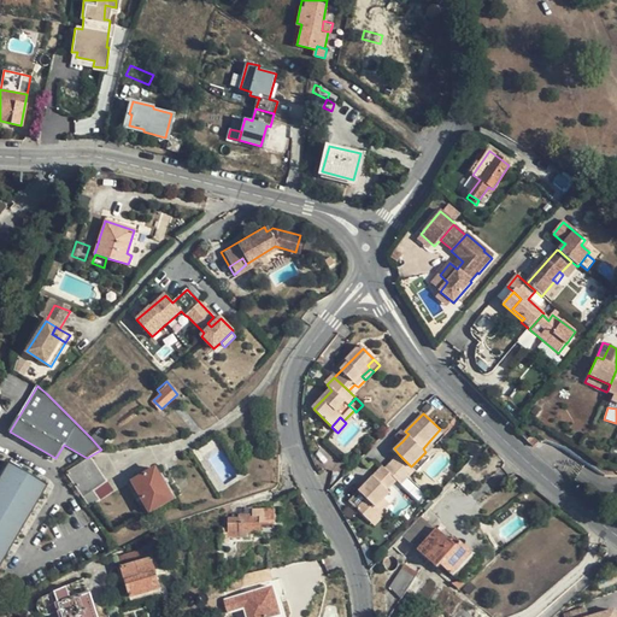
[(529,440),(538,432),(528,422),(519,432),(529,440)]
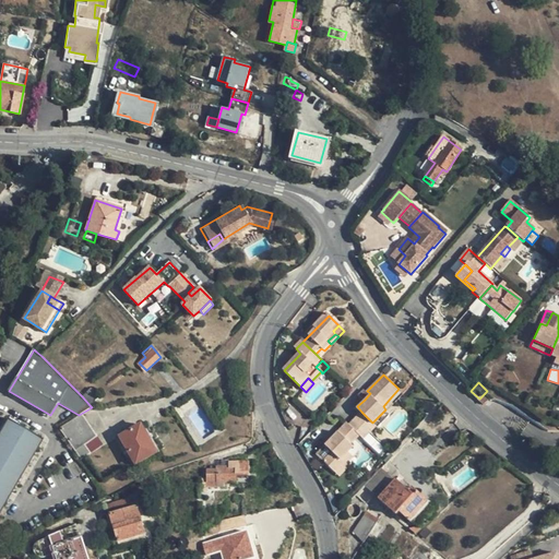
[(91,388),(82,396),(90,405),(98,396),(91,388)]
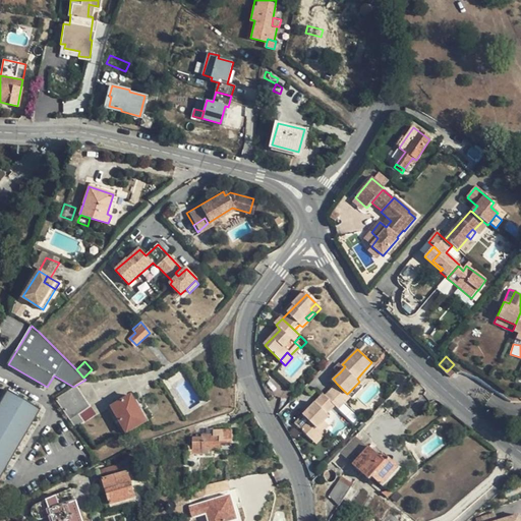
[(335,367),(340,372),(345,366),(342,364),(340,362),(335,367)]
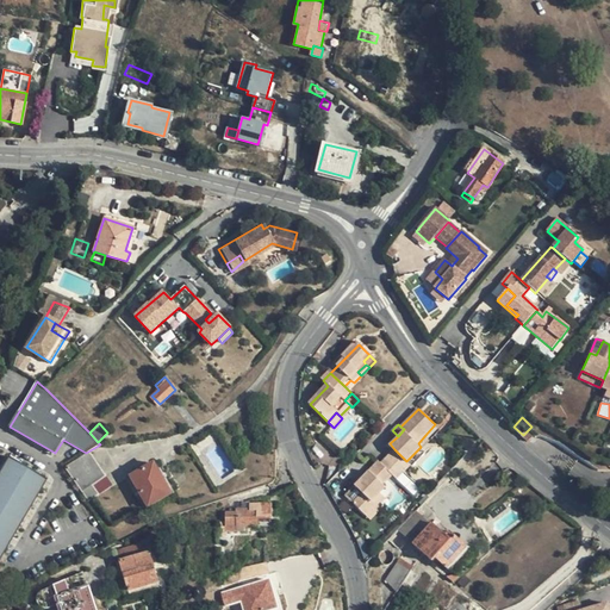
[(537,431),(531,427),(523,435),(529,440),(535,435),(537,431)]
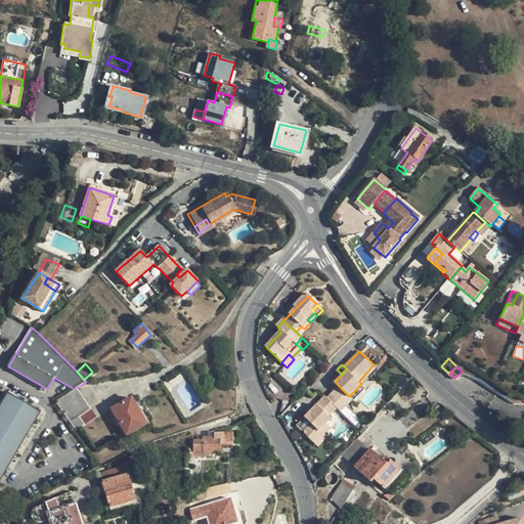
[(367,377),(365,374),(359,381),(361,384),(367,377)]
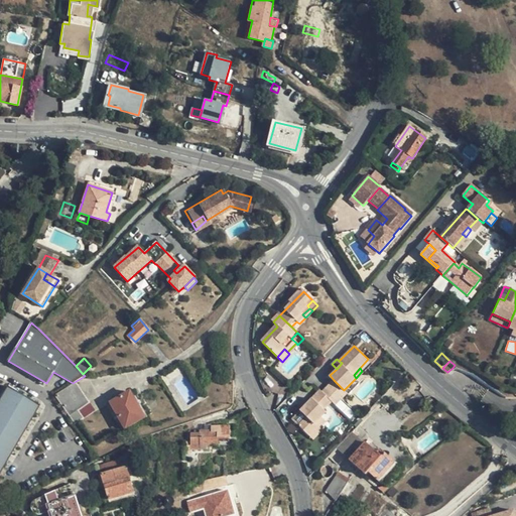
[(347,392),(344,390),(334,380),(329,385),(342,397),(347,392)]
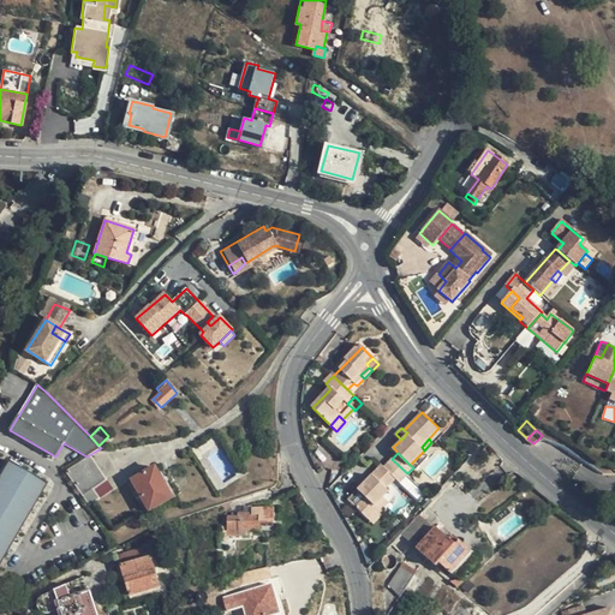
[(93,489),(106,481),(90,457),(67,471),(90,505),(99,499),(93,489)]
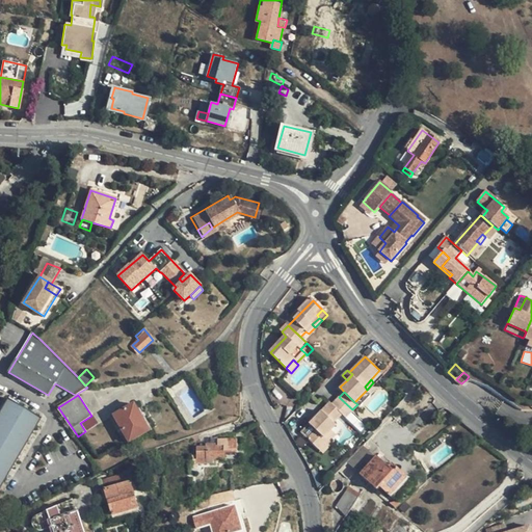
[(326,436),(333,430),(339,424),(337,421),(344,413),(347,416),(352,409),(339,397),(334,402),(331,401),(312,422),(318,428),(310,436),(320,447),(328,439),(326,436)]
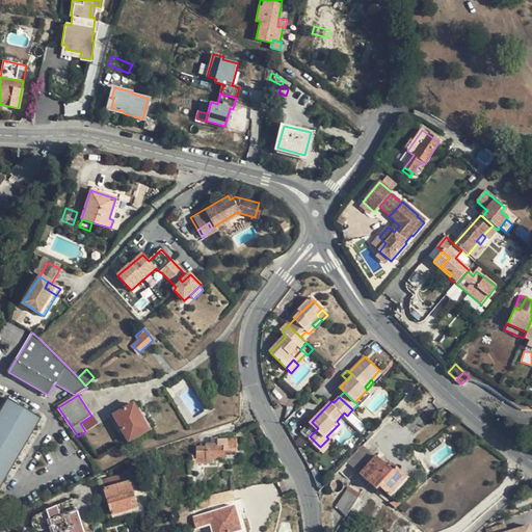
[(0,409),(0,486),(41,419),(7,399),(0,409)]
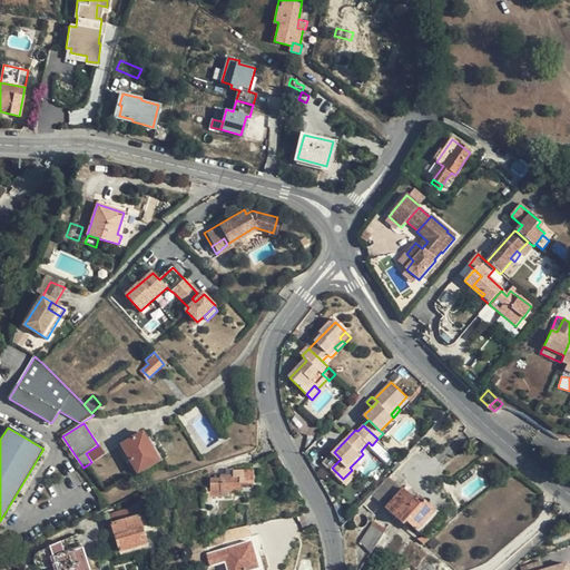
[(144,434),(124,445),(138,472),(158,461),(144,434)]
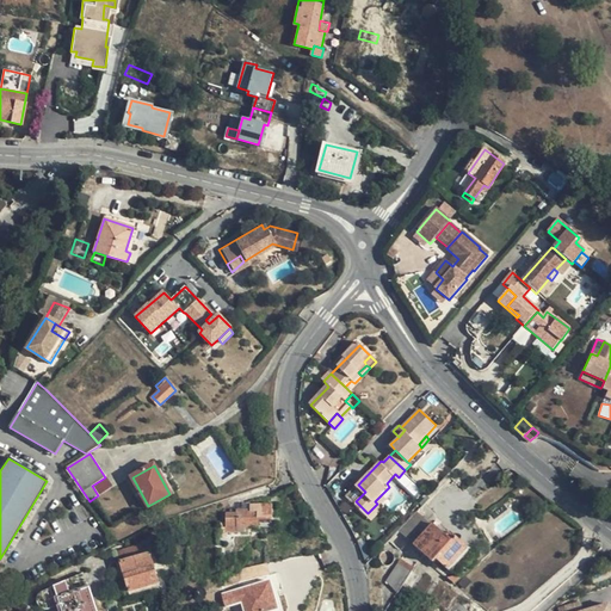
[(111,486),(105,477),(92,486),(98,495),(111,486)]
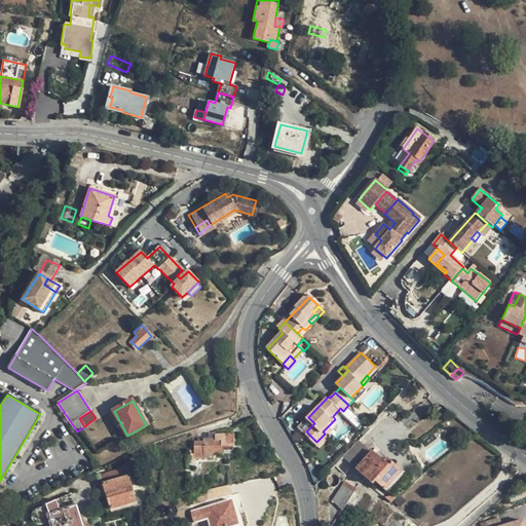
[(332,429),(329,425),(323,431),(325,434),(316,442),(321,446),(330,437),(328,435),(332,429)]
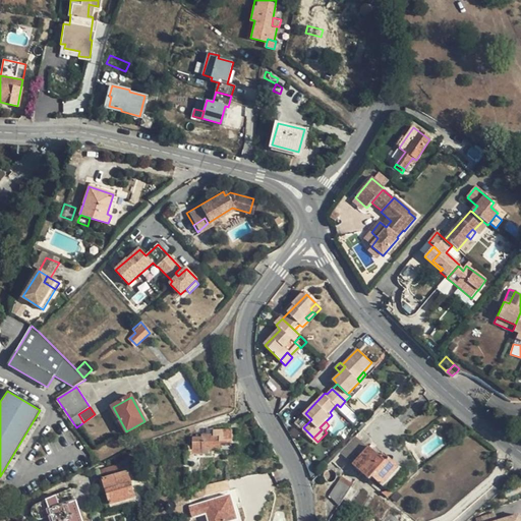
[(214,437),(210,436),(209,448),(212,448),(218,448),(219,441),(231,442),(231,431),(228,431),(229,426),(215,426),(214,430),(214,437)]
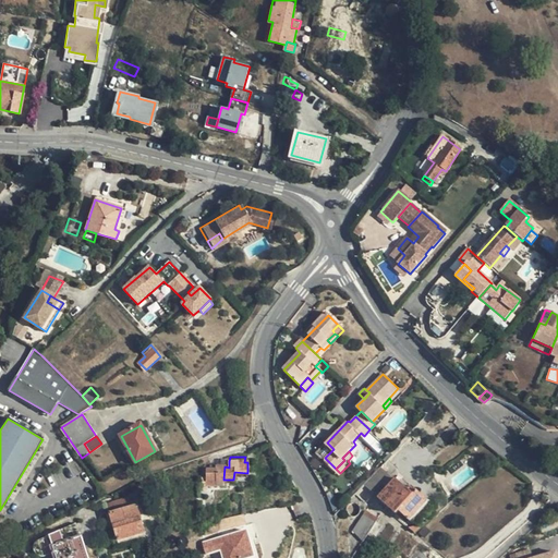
[(395,465),(388,460),(380,468),(387,474),(395,465)]
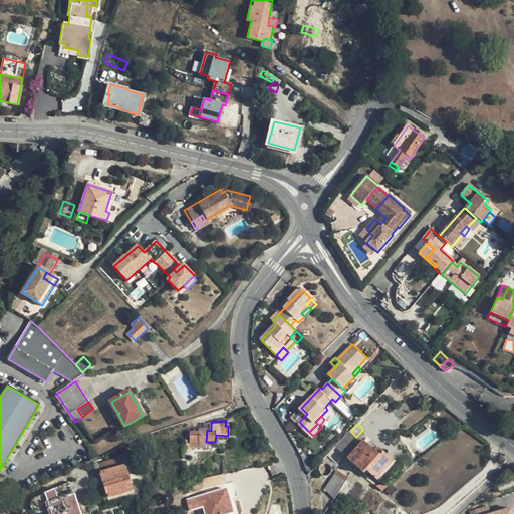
[(193,433),(192,448),(202,448),(202,442),(206,442),(207,430),(205,430),(201,430),(195,429),(195,433),(193,433)]
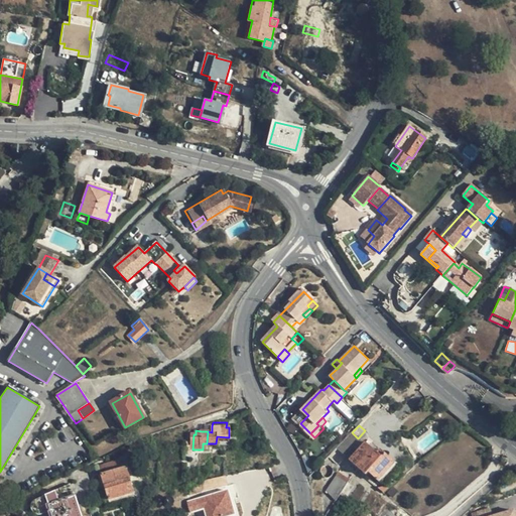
[(363,443),(358,438),(352,432),(329,456),(338,465),(347,456),(349,458),(363,443)]
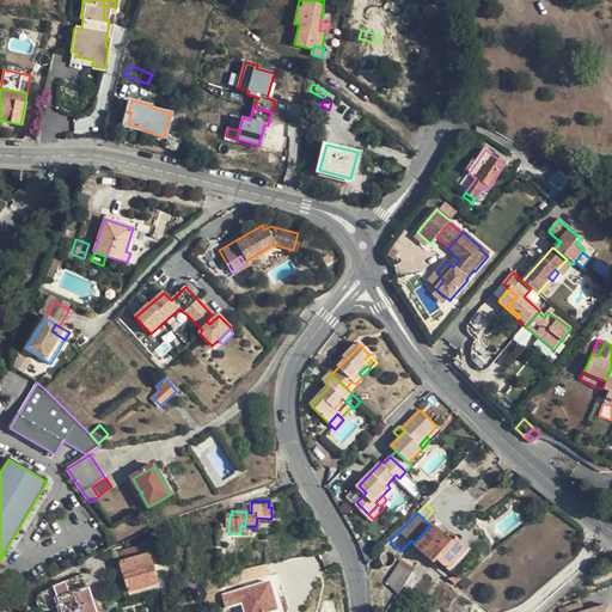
[(177,520),(165,524),(166,533),(173,532),(176,531),(177,520)]
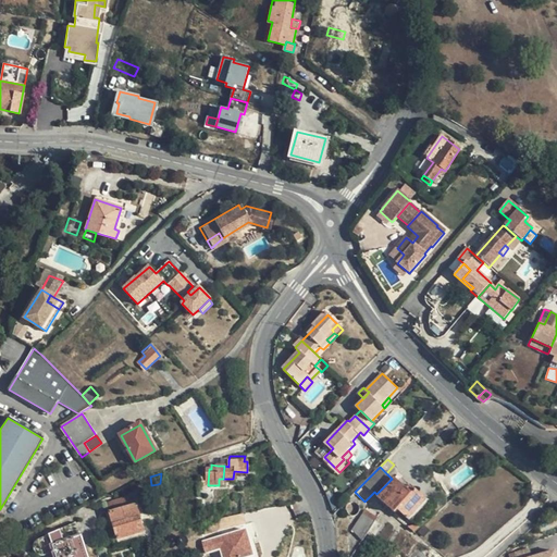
[(411,493),(406,487),(394,477),(392,479),(376,494),(395,511),(398,508),(409,518),(425,499),(415,490),(411,493)]
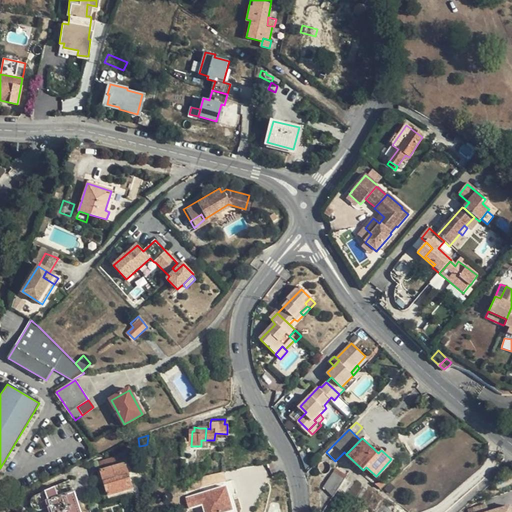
[(145,447),(145,445),(139,446),(140,457),(146,456),(146,455),(152,454),(151,447),(145,447)]
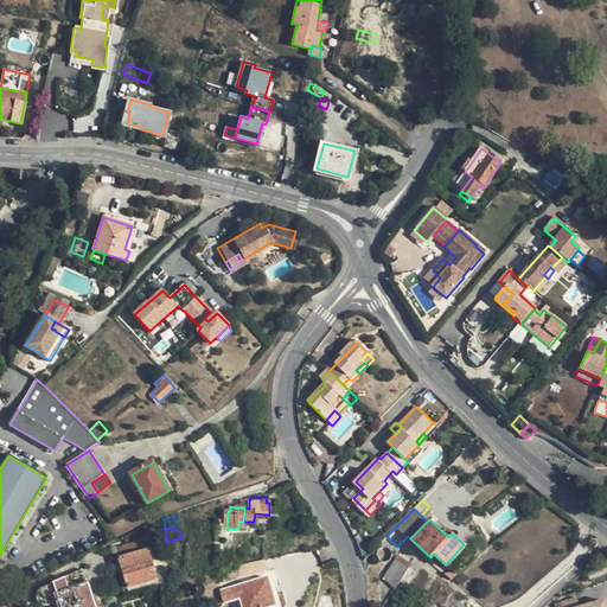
[(146,541),(117,548),(128,587),(157,580),(146,541)]
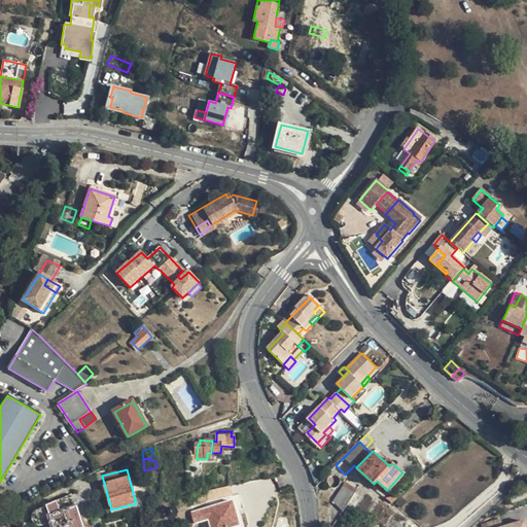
[(361,496),(343,484),(332,500),(342,511),(337,521),(343,525),(361,496)]
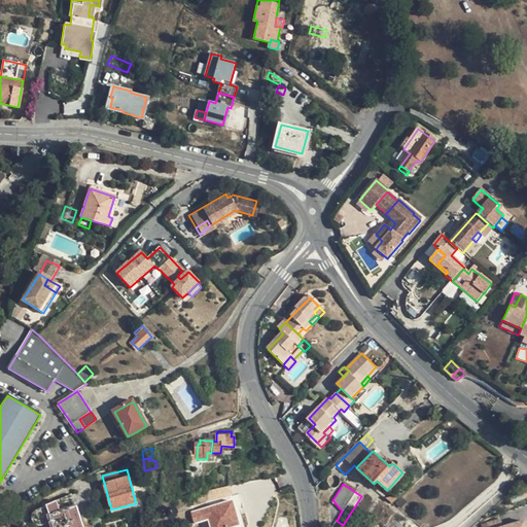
[(230,486),(208,491),(203,492),(204,501),(231,496),(230,486)]
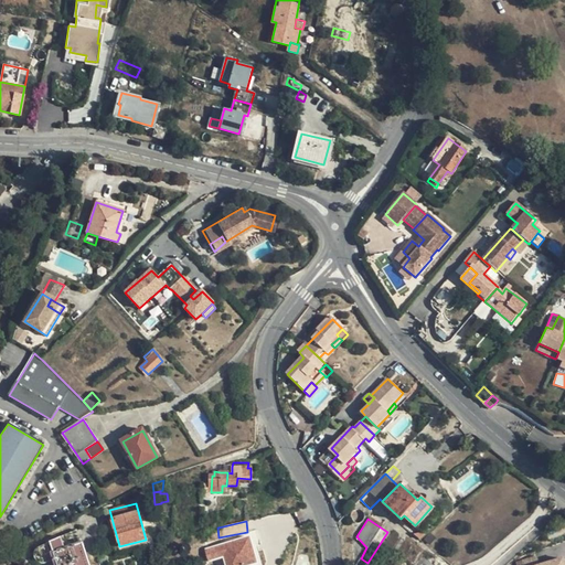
[(88,564),(77,529),(38,546),(34,551),(34,556),(35,560),(38,562),(40,563),(43,563),(54,558),(55,564),(88,564)]
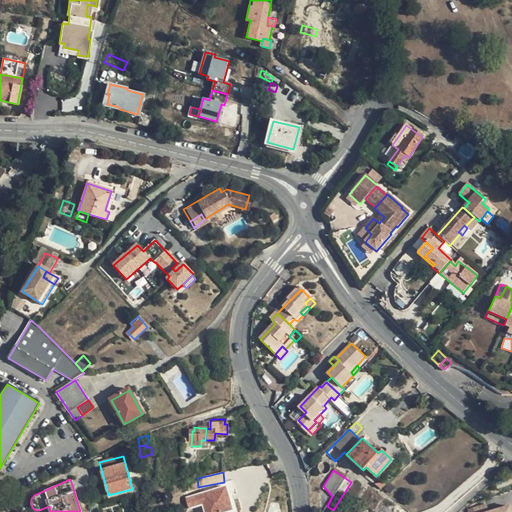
[(228,511),(233,510),(226,487),(186,498),(189,509),(203,505),(205,511),(228,511)]
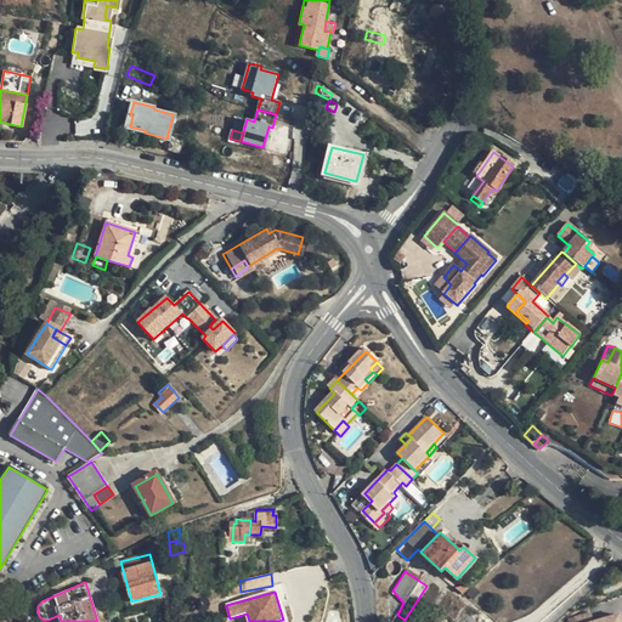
[(591,611),(566,617),(567,621),(620,621),(618,612),(593,621),(591,611)]
